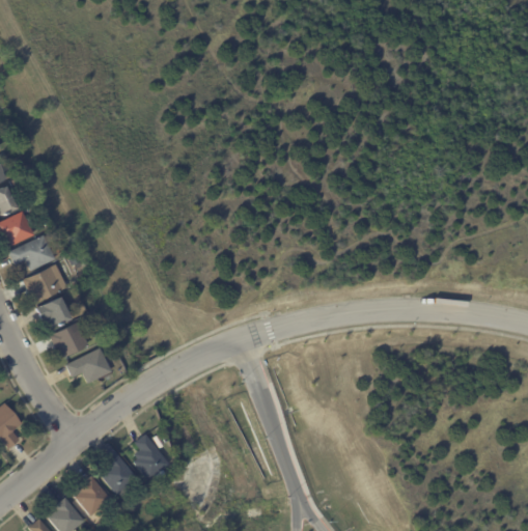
[(0,190),(7,187),(18,208),(2,216),(0,212),(0,190)]
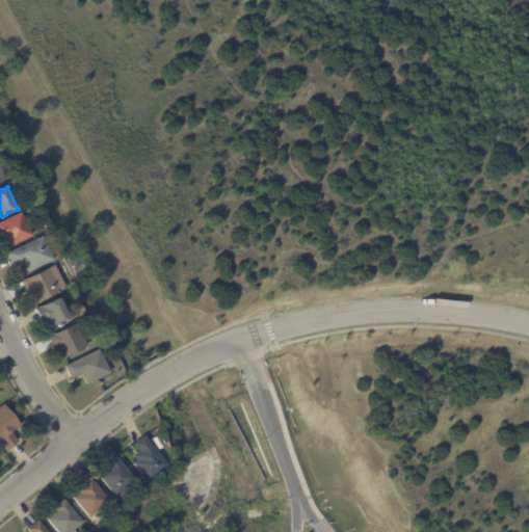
[(38,229),(40,231),(32,234),(33,236),(10,247),(7,240),(2,243),(1,240),(0,240),(0,223),(22,212),(26,221),(33,218),(38,229)]
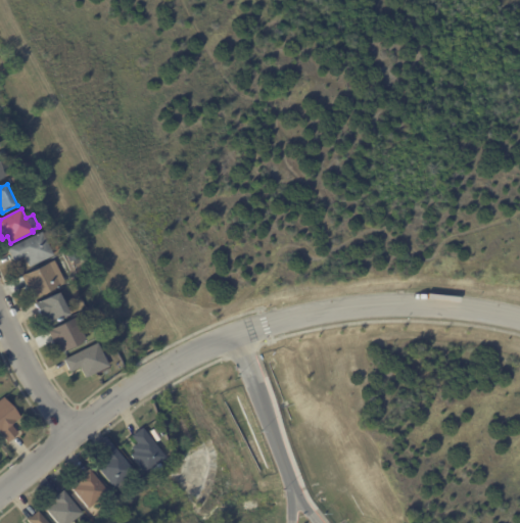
[(43,235),(53,256),(30,268),(25,256),(15,262),(9,249),(42,233),(43,235)]
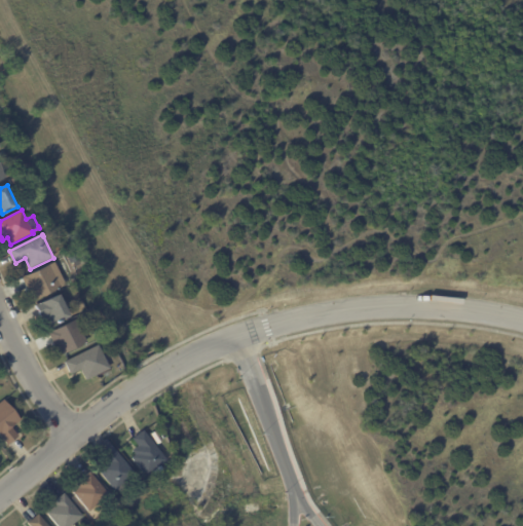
[(27,290),(22,277),(48,265),(53,275),(59,272),(65,286),(35,300),(30,289),(28,290),(27,290)]
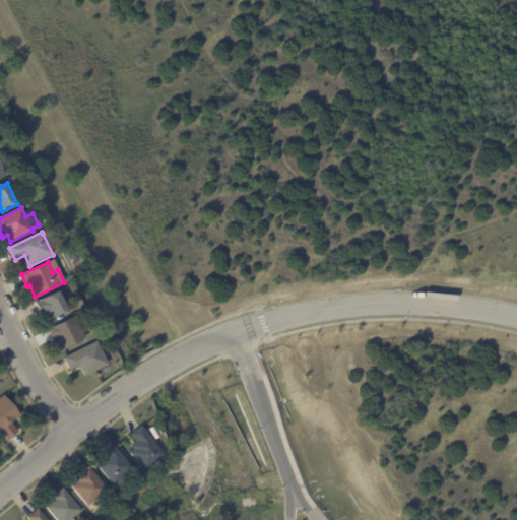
[(67,273),(76,269),(79,277),(71,281),(67,273)]
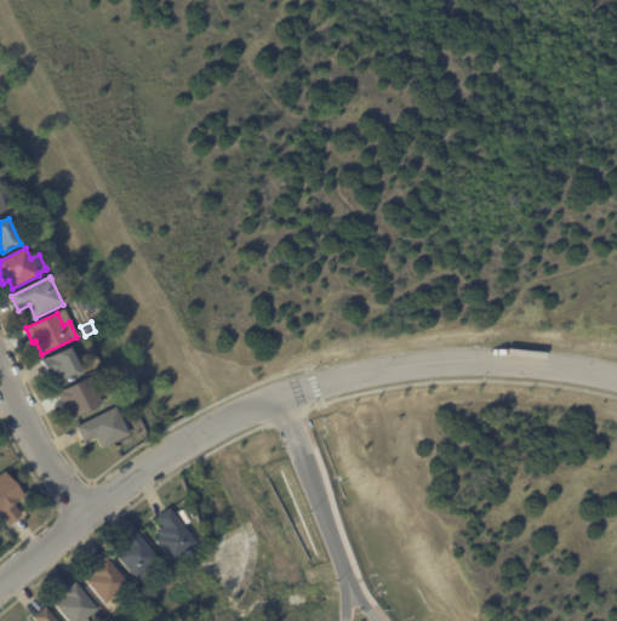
[(46,375),(39,362),(64,348),(66,352),(74,348),(85,370),(58,383),(56,379),(50,381),(46,375)]
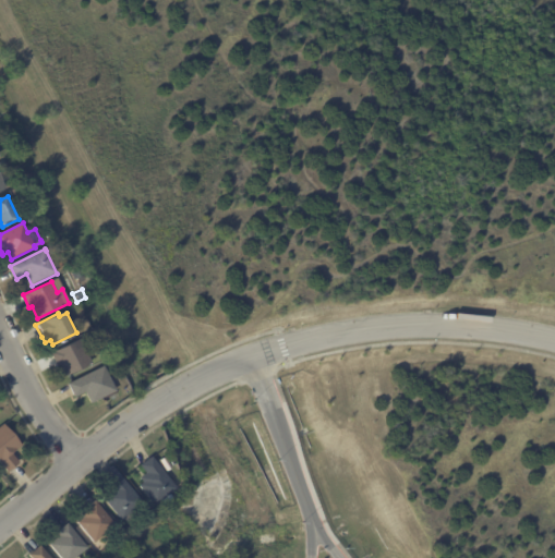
[(85,353),(91,364),(64,377),(59,366),(57,367),(50,354),(80,340),(85,353)]
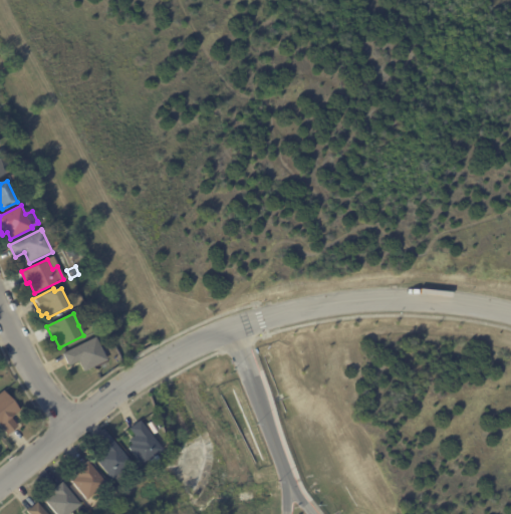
[(101,348),(106,360),(83,371),(78,361),(69,366),(62,354),(95,337),(101,348)]
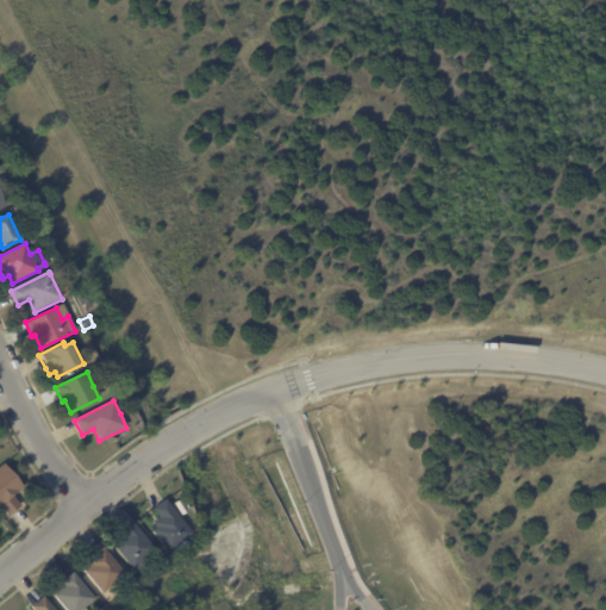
[(20,495),(18,496),(26,508),(13,518),(0,500),(0,471),(10,464),(29,489),(20,495)]
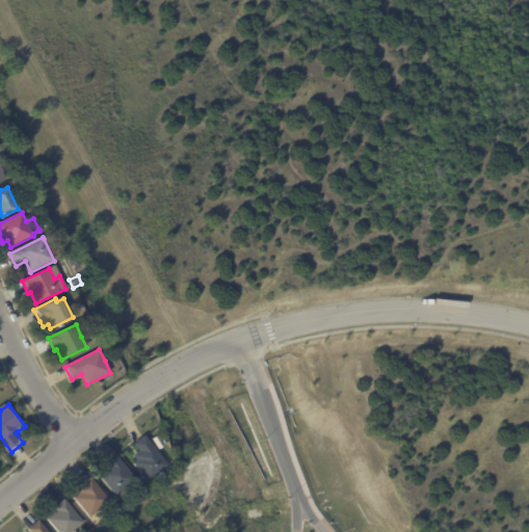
[(158,474),(146,482),(132,463),(136,460),(133,456),(139,452),(133,444),(146,435),(167,467),(158,474)]
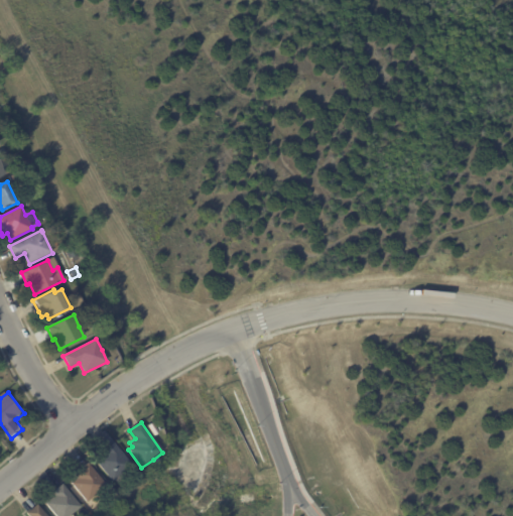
[(122,474),(111,482),(94,462),(104,454),(93,440),(104,431),(131,466),(122,474)]
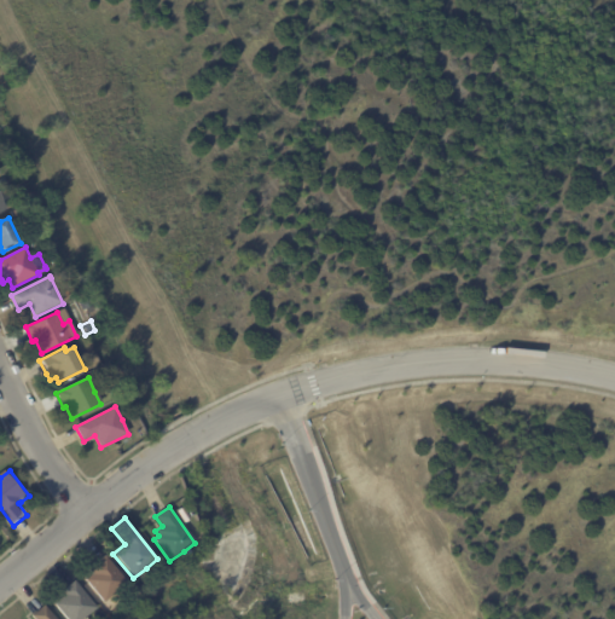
[(104,602),(87,580),(93,574),(90,568),(106,556),(128,584),(104,602)]
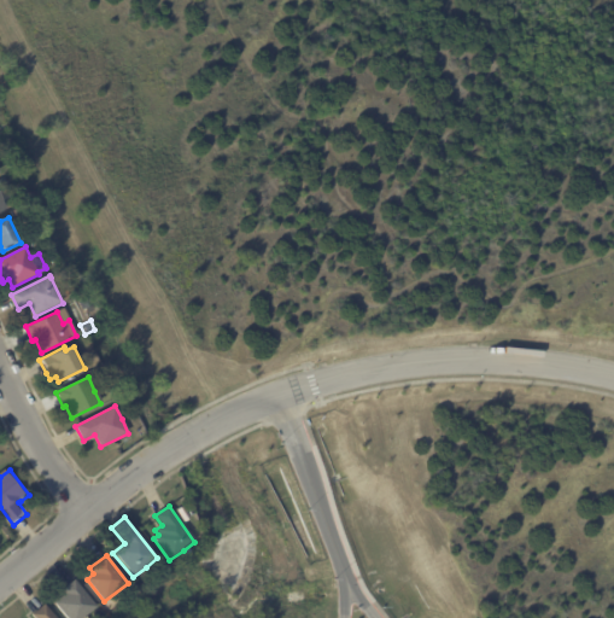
[(87,616),(83,617),(66,617),(54,604),(65,595),(62,590),(75,581),(97,607),(87,616)]
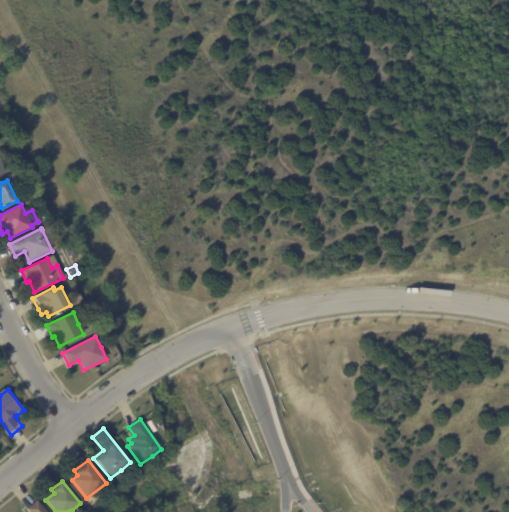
[(27,511),(26,510),(37,501),(46,511),(27,511)]
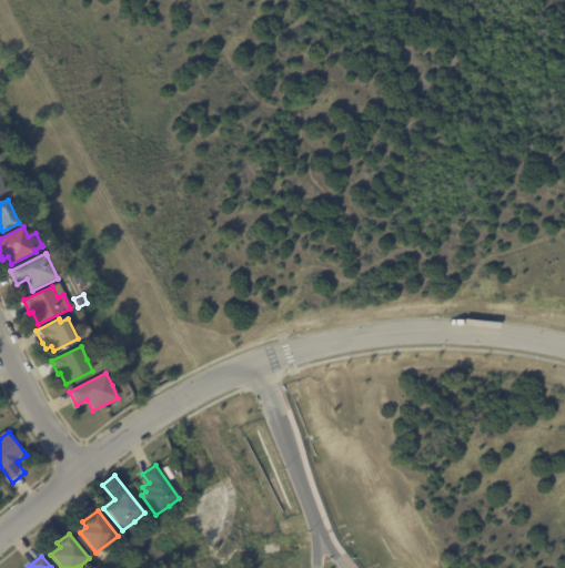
All buildings are outlined.
